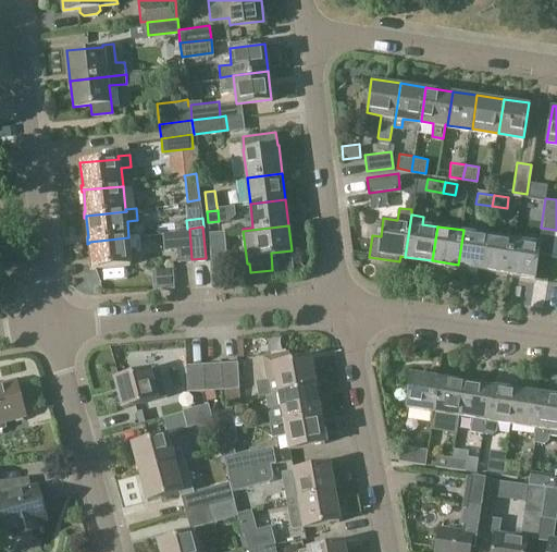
[(192,259),(189,229),(187,229),(175,231),(176,247),(177,260),(192,259)]
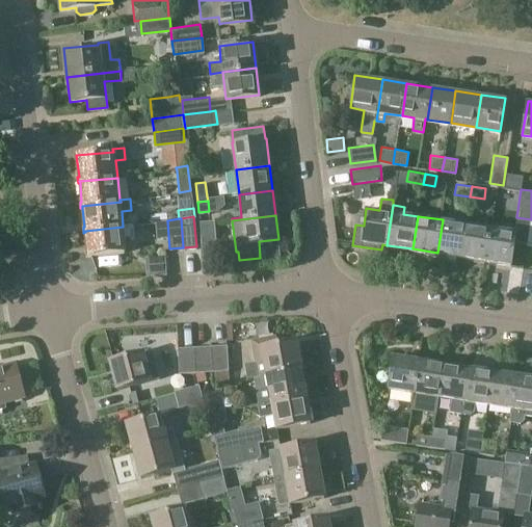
[(217,269),(215,244),(213,219),(198,220),(203,270),(217,269)]
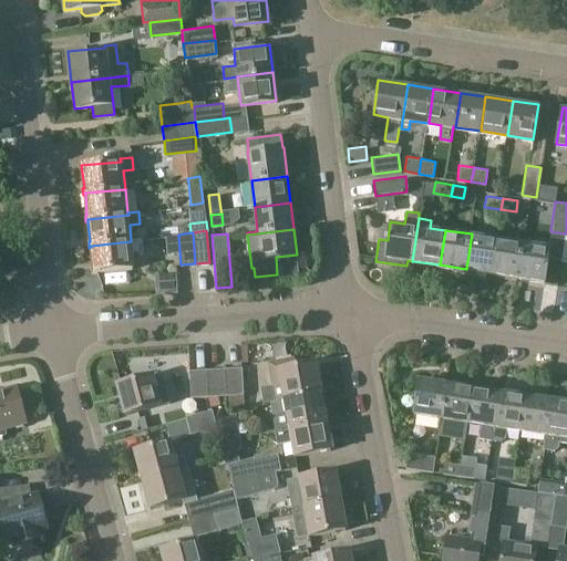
[(472,234),(466,269),(492,273),(497,238),(472,234)]
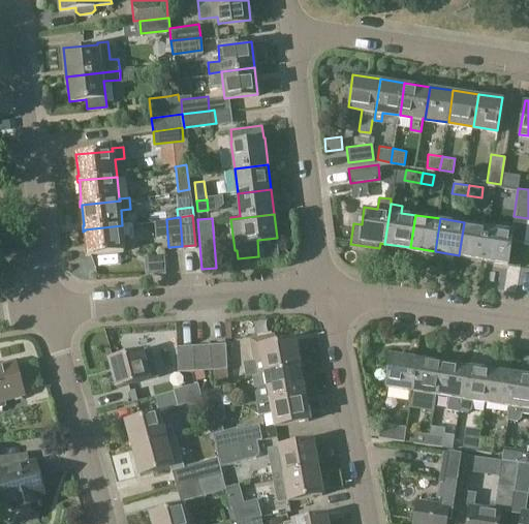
[(167,235),(166,219),(154,220),(156,237),(167,235)]
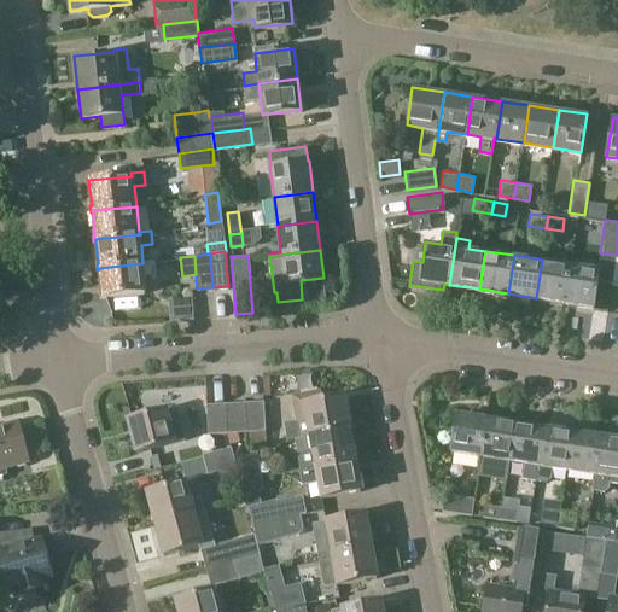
[(571,263),(542,260),(536,298),(565,302),(571,263)]
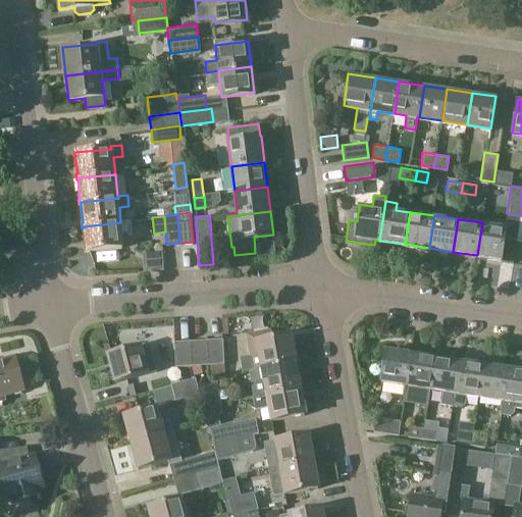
[(84,226),(84,227),(86,246),(84,247),(84,252),(123,248),(121,235),(132,234),(131,221),(120,222),(84,226)]
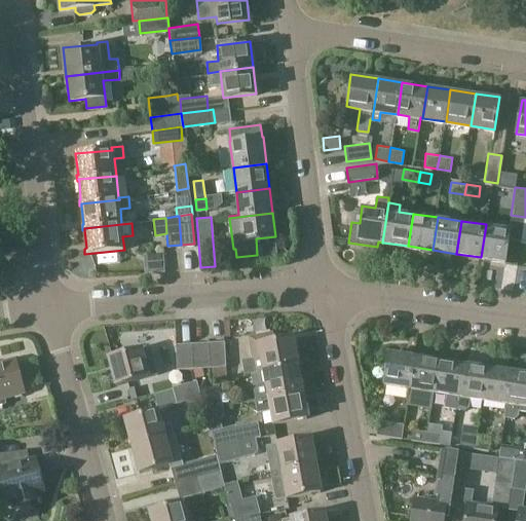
[(511,228),(486,224),(481,257),(505,261),(511,228)]
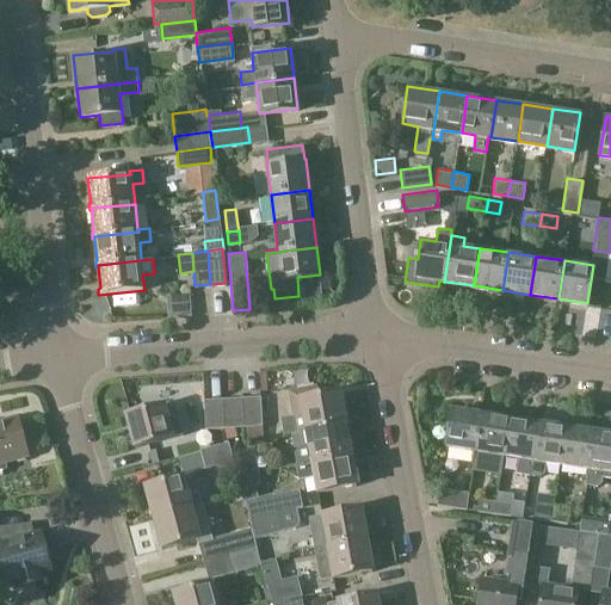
[(320,282),(303,284),(304,298),(322,296),(320,282)]
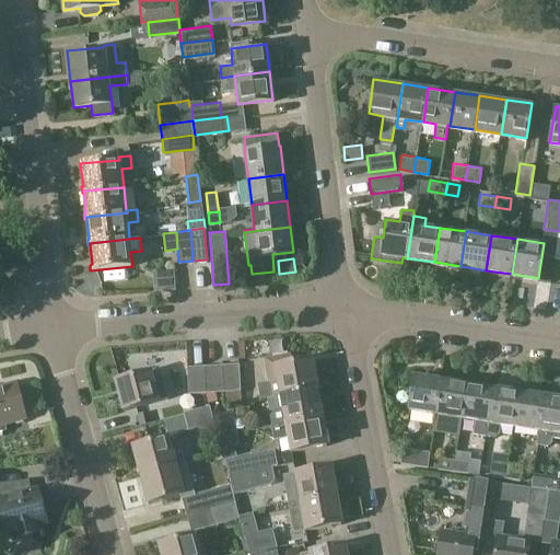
[(313,357),(294,360),(292,351),(268,357),(272,379),(280,377),(283,394),(318,388),(313,357)]
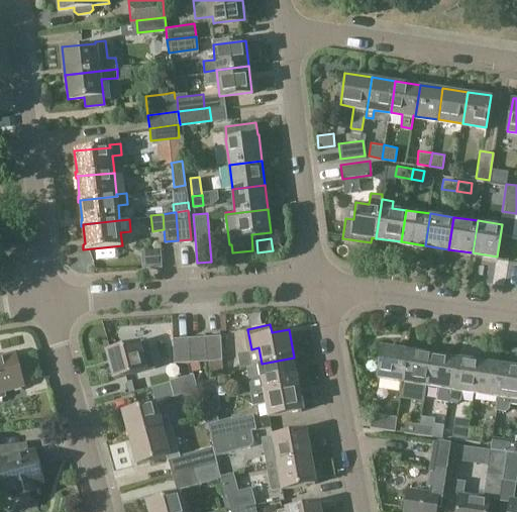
[(221,334),(205,335),(206,359),(210,359),(221,357),(223,357),(221,334)]
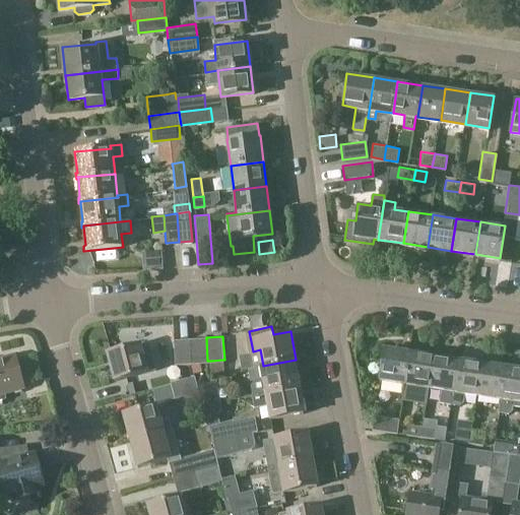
[(207,361),(206,337),(188,338),(190,362),(207,361)]
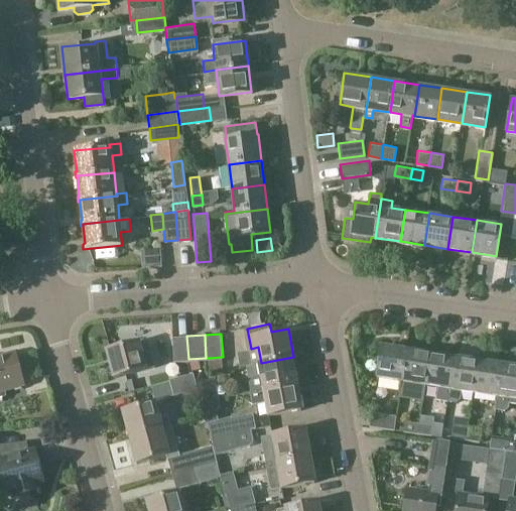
[(188,359),(186,336),(173,337),(174,360),(188,359)]
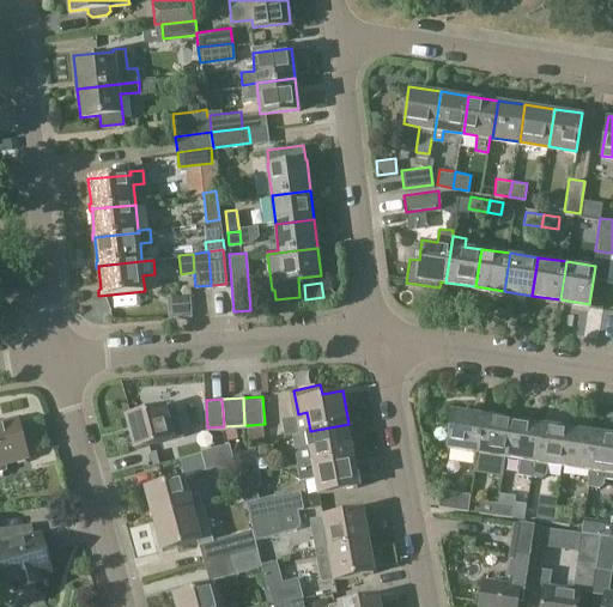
[(175,402),(128,416),(137,447),(183,433),(175,402)]
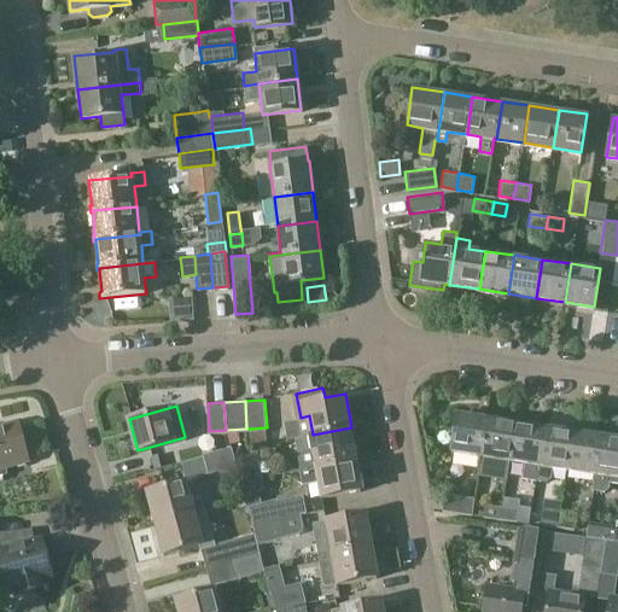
[(482,455),(488,418),(458,414),(453,450),(482,455)]
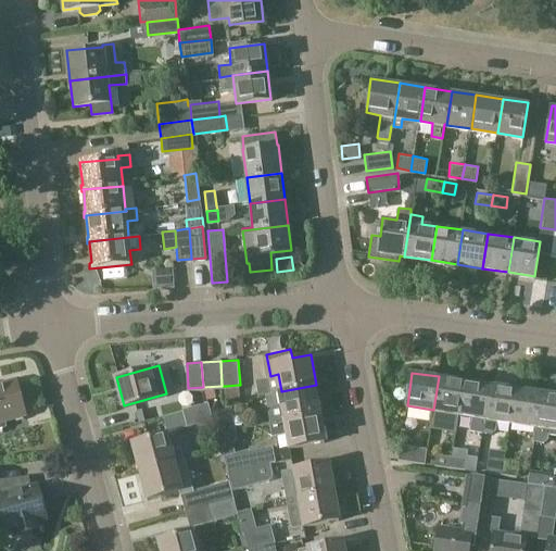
[(439,376),(433,410),(459,413),(464,380),(439,376)]
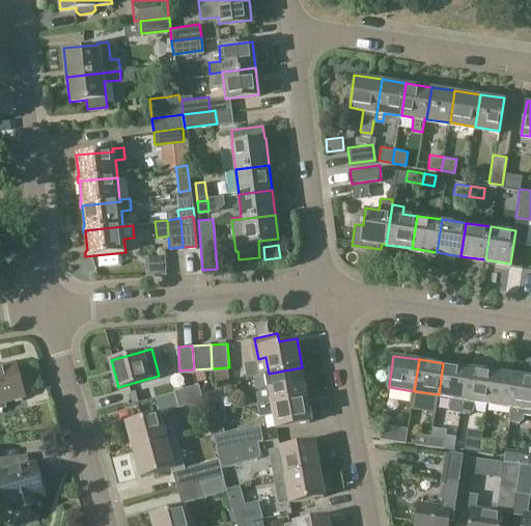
[(3,363),(0,363),(0,406),(5,406),(4,399),(25,394),(17,362),(3,365),(3,363)]
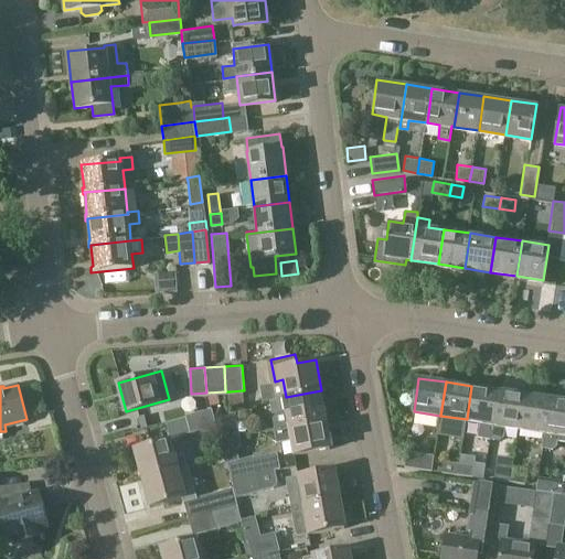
[(471,386),(467,419),(479,421),(477,436),(491,438),(492,430),(493,423),(498,389),(471,386)]
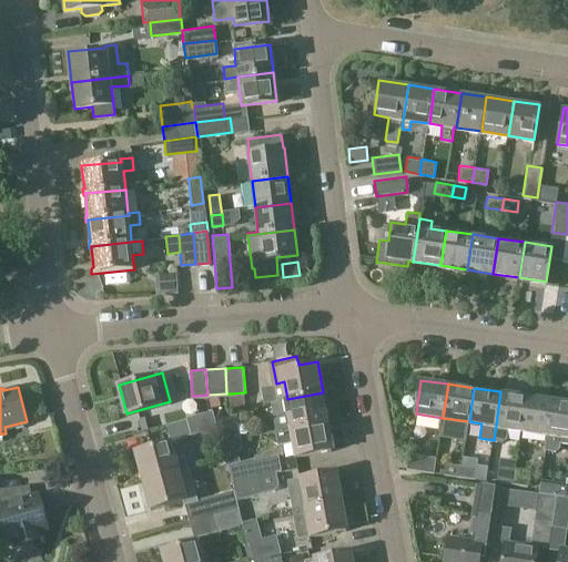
[(495,432),(494,440),(501,441),(506,438),(507,428),(521,430),(527,396),(500,391),(496,426),(495,432)]
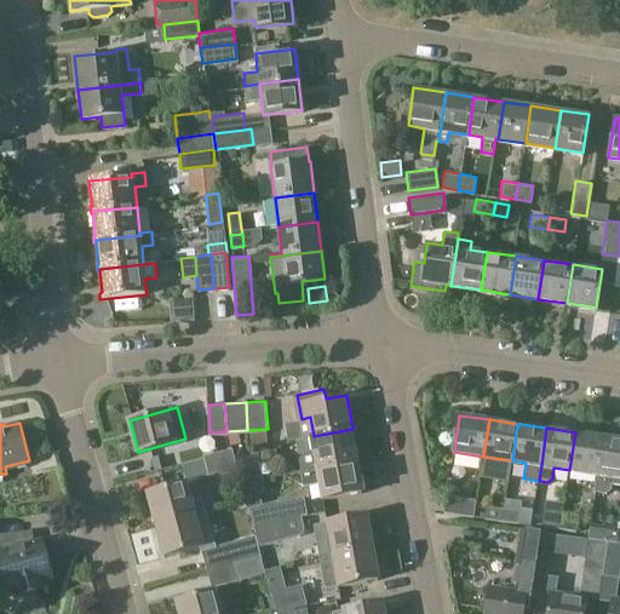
[(265,429),(252,430),(253,443),(268,442),(265,429)]
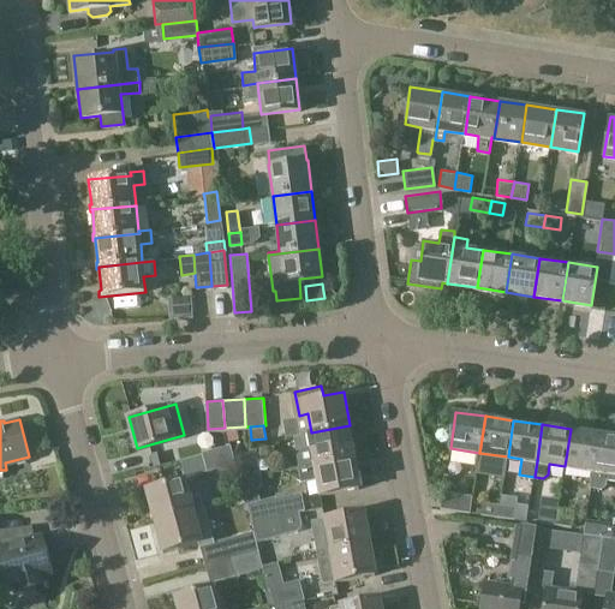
[(311,435),(293,437),(296,449),(299,449),(296,454),(298,465),(316,461),(317,464),(356,455),(350,425),(311,433),(311,435)]
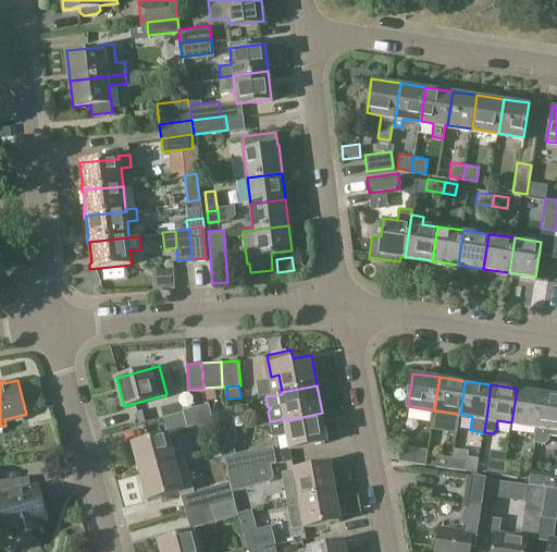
[(517,389),(511,422),(535,426),(540,426),(544,392),(517,389)]
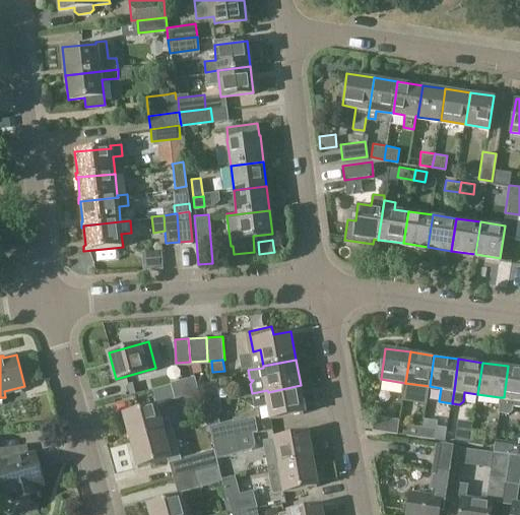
[(504,397),(500,397),(499,406),(519,409),(519,368),(508,366),(504,397)]
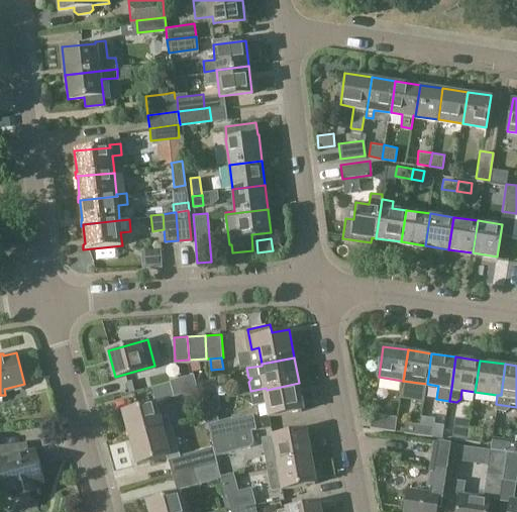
[(197,388),(197,386),(193,372),(167,379),(172,395),(197,388)]
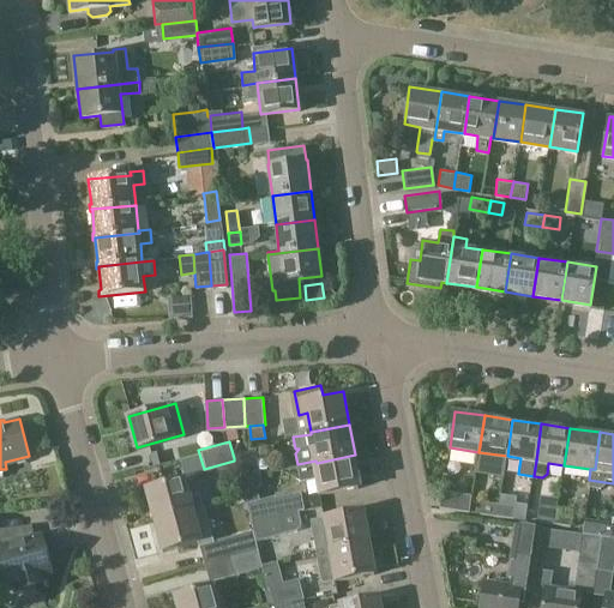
[(254,447),(235,451),(239,475),(259,471),(254,447)]
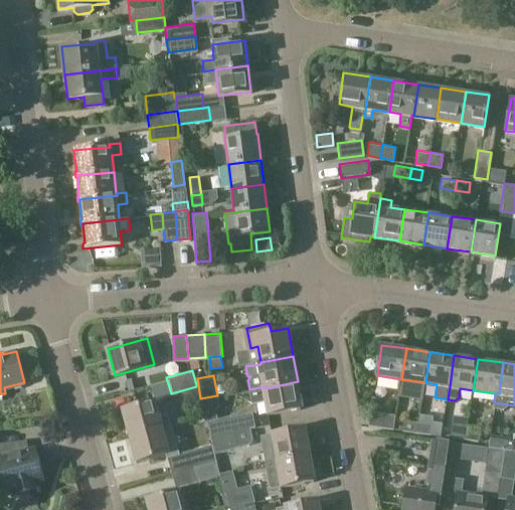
[(265,386),(249,389),(251,401),(268,398),(270,412),(303,405),(298,381),(266,388),(265,386)]
